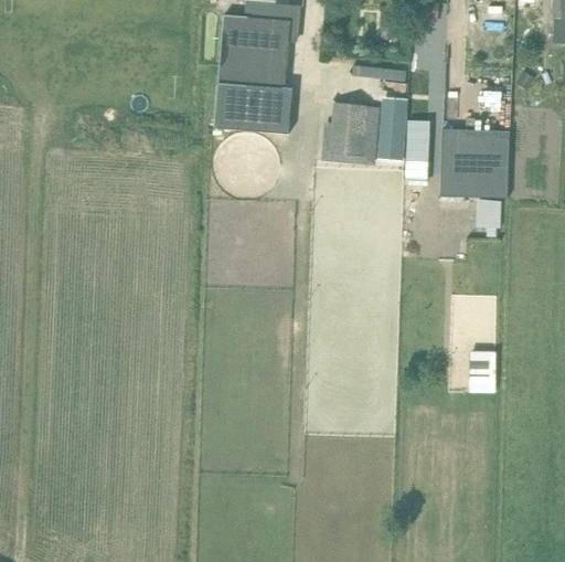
[(243,16),(223,13),(212,127),(288,134),(292,88),(283,87),(287,38),(297,39),(299,6),(244,0),(243,16)]
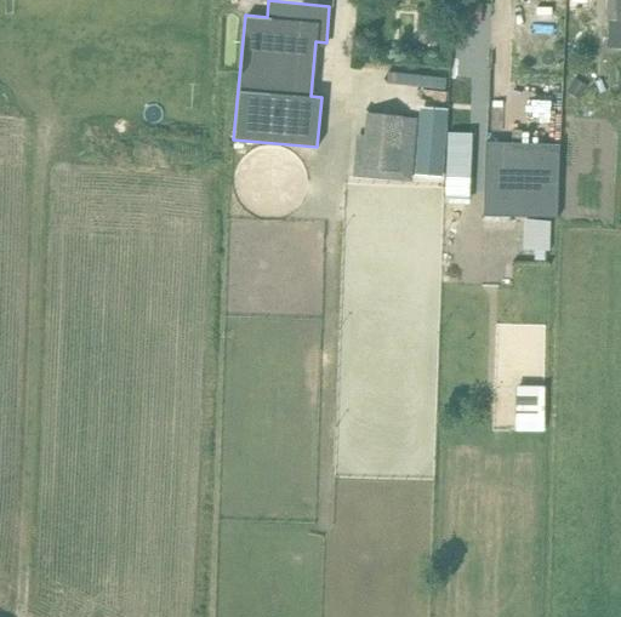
[(480,18),(483,3),(459,0),(457,17),(480,18)]
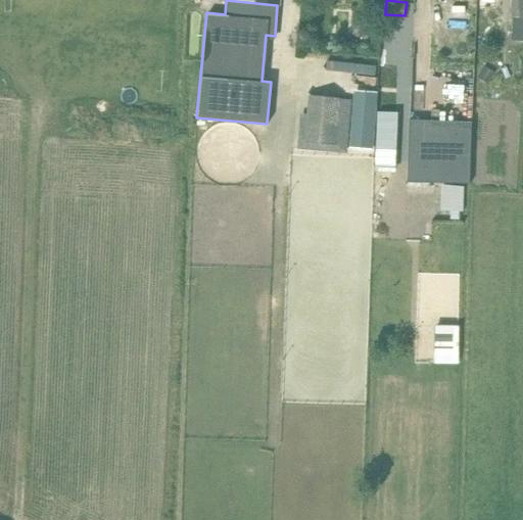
[(522,14),(522,0),(512,0),(512,14),(522,14)]
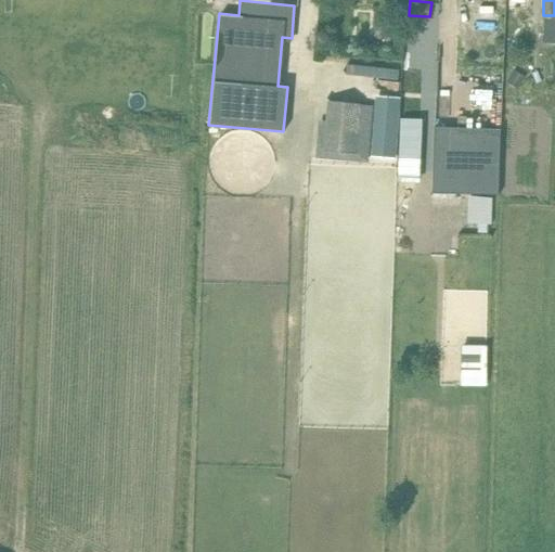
[(513,67),(506,78),(518,85),(524,74),(513,67)]
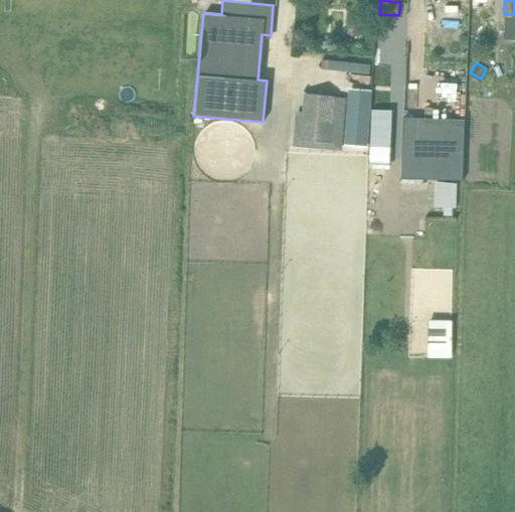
[(334,94),(305,92),(301,135),(331,137),(334,94)]
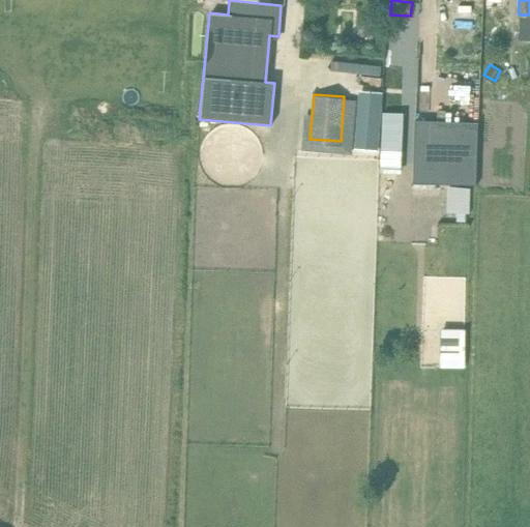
[(415,118),(413,181),(476,183),(478,120),(415,118)]
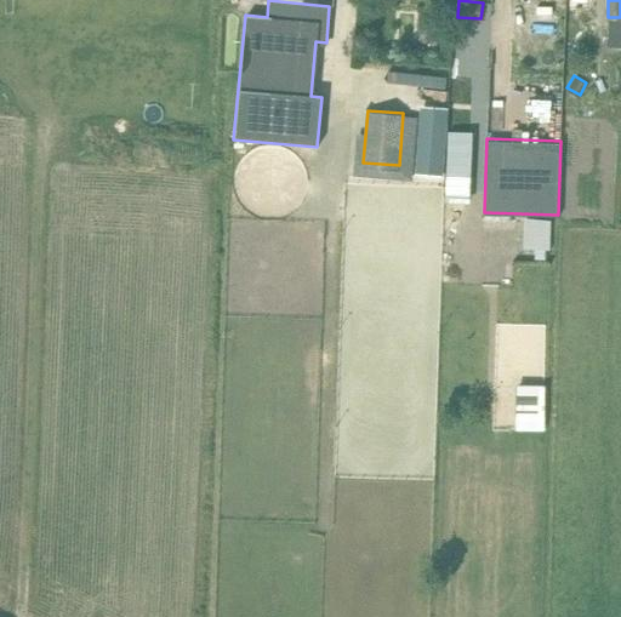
[(467,200),(468,175),(449,175),(448,200),(467,200)]
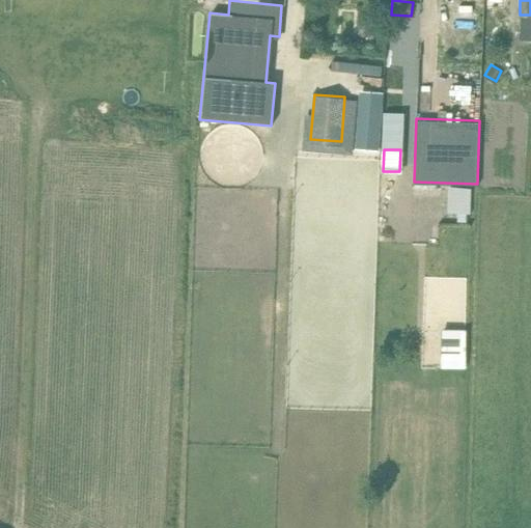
[(471,189),(449,188),(448,205),(469,206),(471,189)]
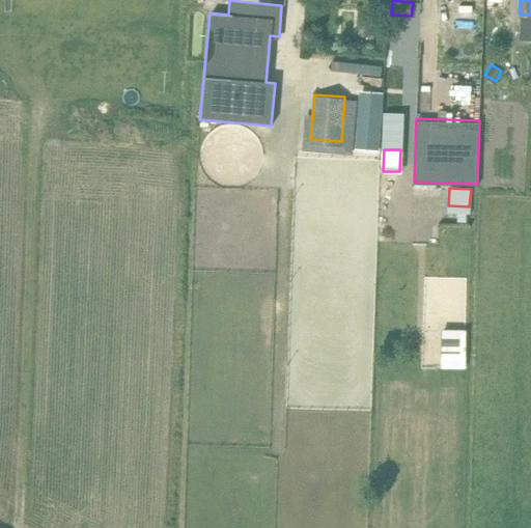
[(470,325),(469,276),(426,277),(427,324),(444,324),(444,326),(470,325)]
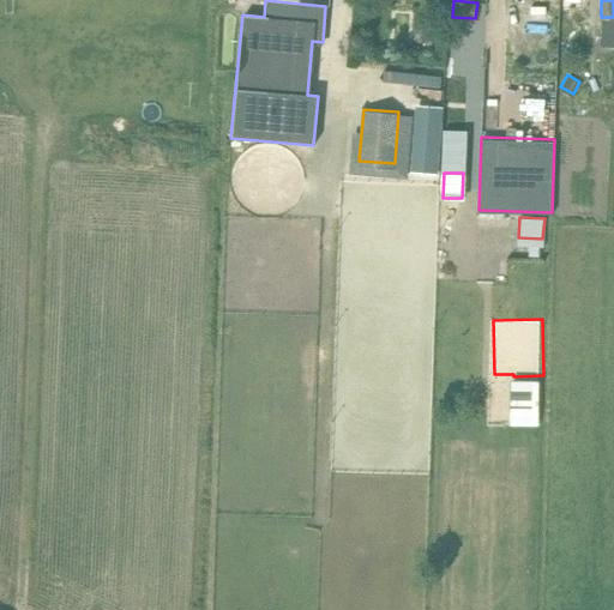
[(536,410),(537,381),(512,380),(511,410),(536,410)]
